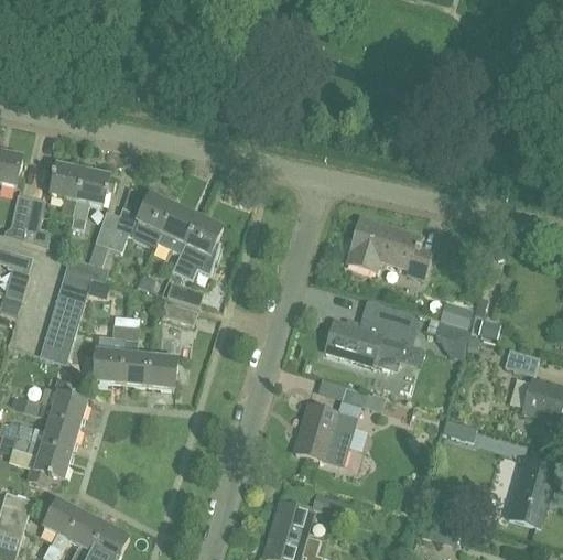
[(0,184),(15,189),(22,159),(0,153),(0,184)]
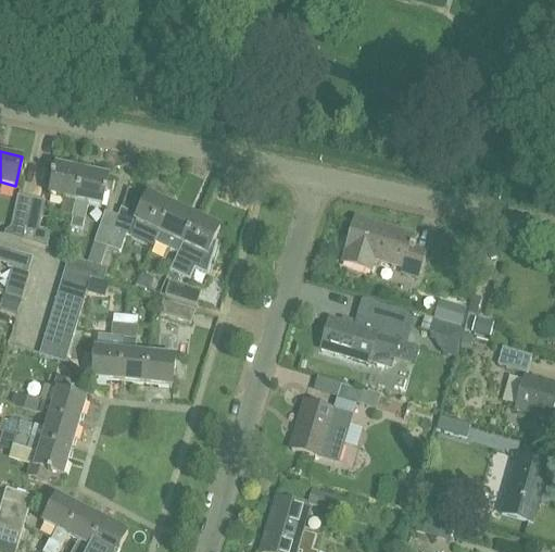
[(60,213),(71,215),(72,215),(82,170),(55,164),(49,193),(63,197),(60,213)]
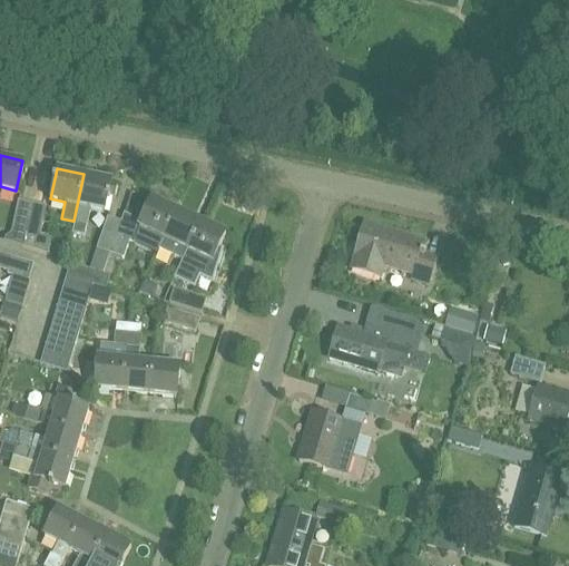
[(70,231),(82,233),(85,223),(86,223),(89,207),(104,211),(107,194),(113,195),(116,182),(110,181),(110,179),(84,174),(74,221),(72,221),(70,231)]
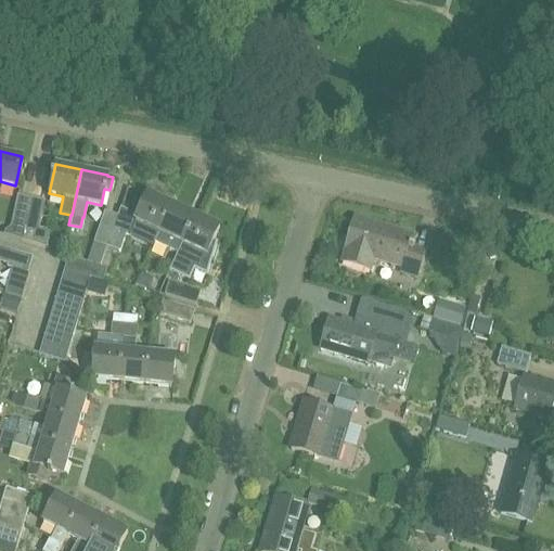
[(10,225),(23,228),(30,195),(16,192),(10,225)]
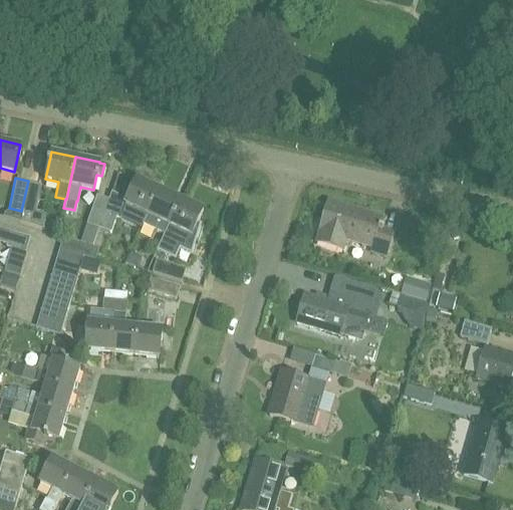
[(110,190),(107,197),(97,227),(110,231),(115,215),(118,216),(117,217),(140,227),(142,222),(159,188),(137,178),(127,198),(110,190)]
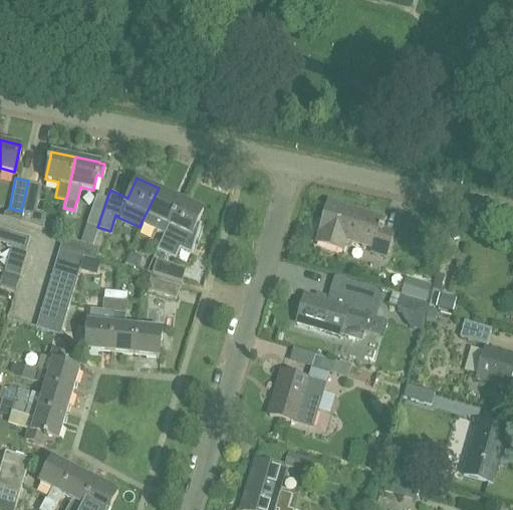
[(19,220),(42,228),(46,211),(35,209),(40,184),(28,181),(21,211),(19,220)]
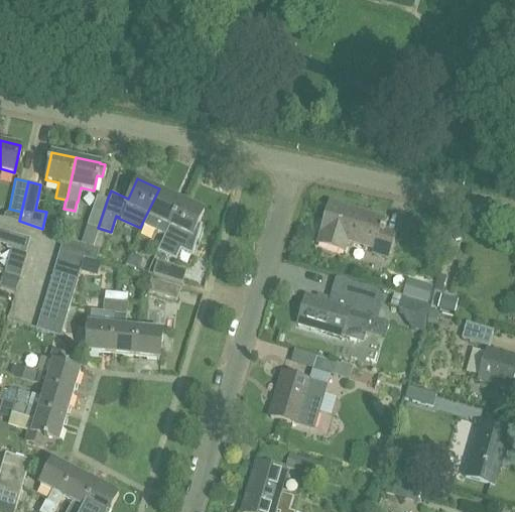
[(180,200),(159,188),(142,223),(164,234),(180,200)]
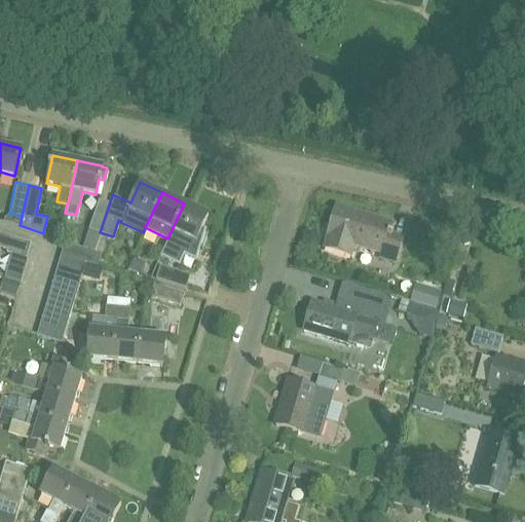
[(100,232),(110,201),(98,197),(81,246),(89,248),(88,250),(94,251),(95,250),(100,232)]
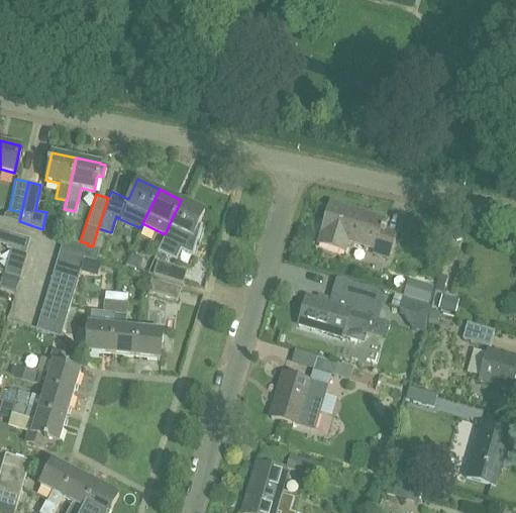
[(204,210),(181,200),(165,234),(166,234),(158,250),(171,257),(176,246),(192,254),(201,225),(198,224),(204,210)]
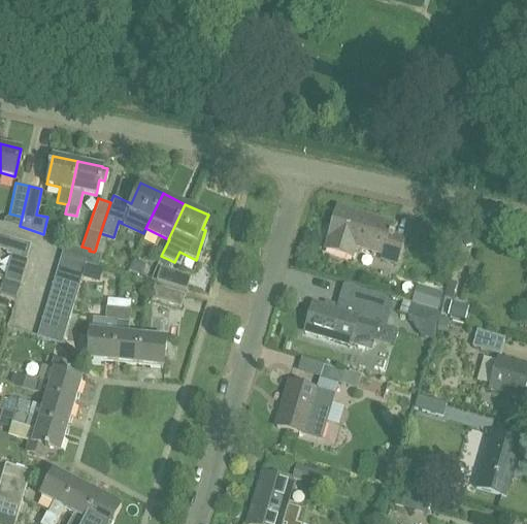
[(381,256),(397,260),(404,235),(389,231),(392,223),(336,205),(327,234),(328,234),(324,247),(352,255),(355,242),(382,251),(381,256)]
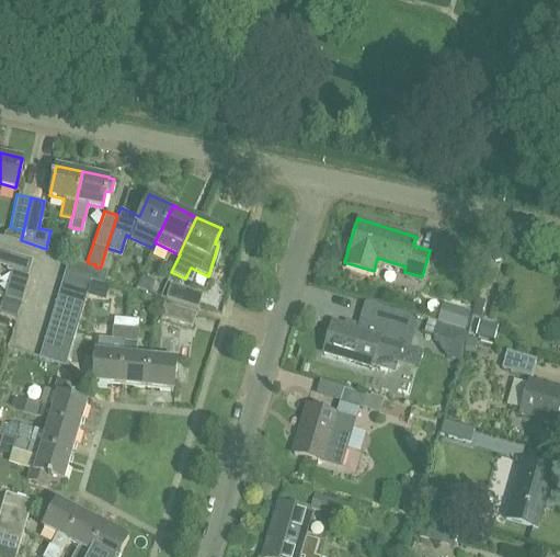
[(141,243),(137,252),(159,263),(163,254),(141,243)]
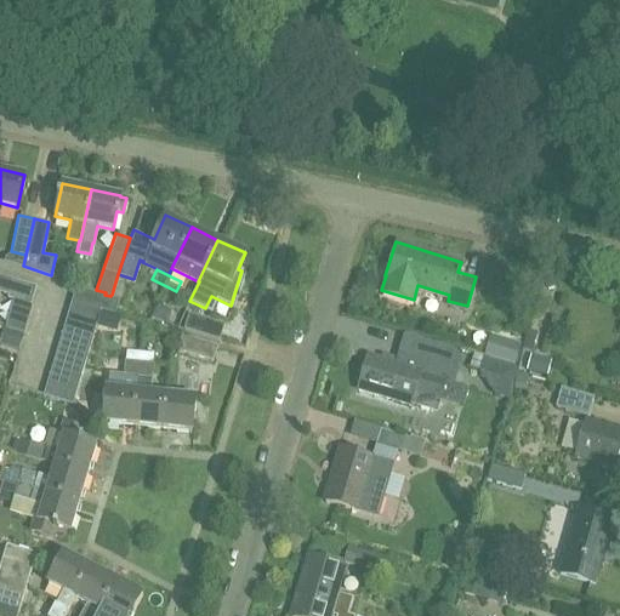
[(5,296),(29,303),(34,285),(12,279),(12,278),(0,273),(0,290),(6,292),(5,296)]
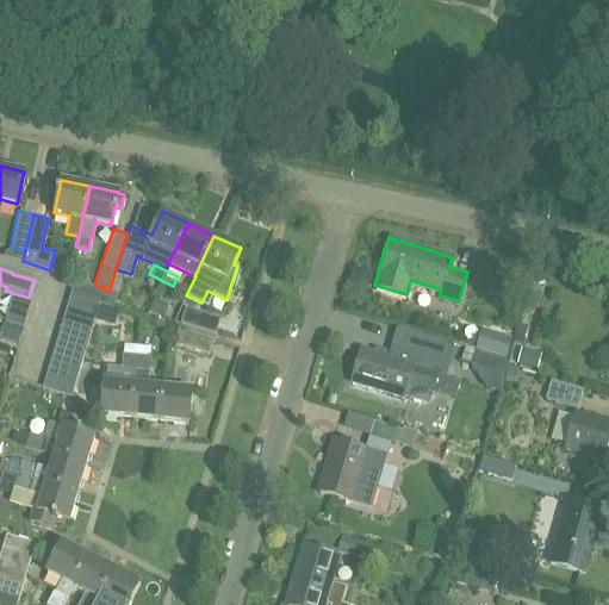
[(99,301),(103,289),(74,280),(73,279),(69,293),(99,301)]
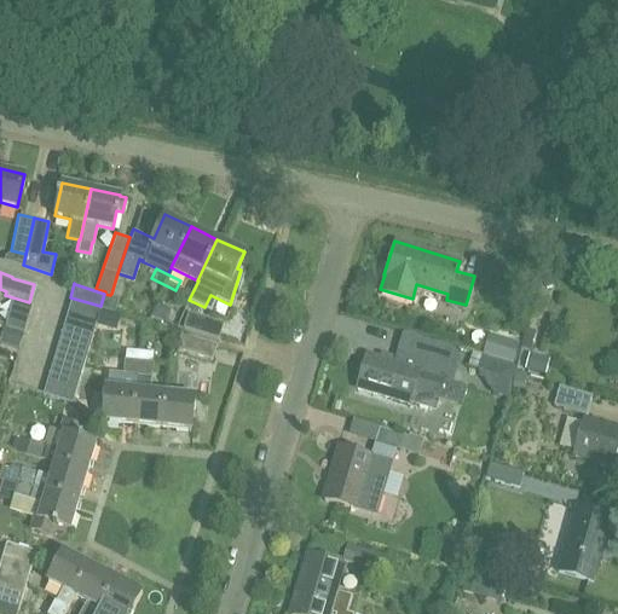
[(111,294),(110,295),(104,294),(100,306),(114,310),(119,296),(111,294)]
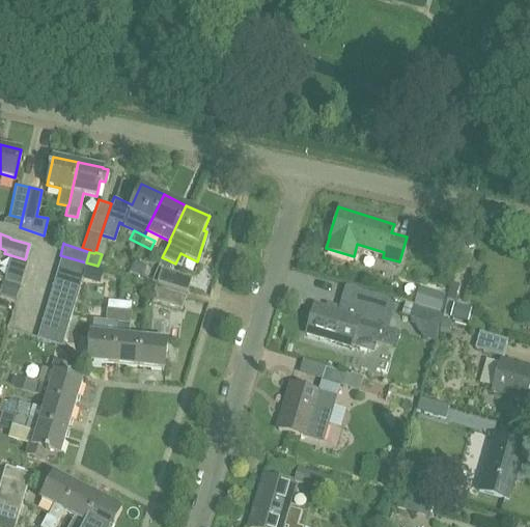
[(57,267),(82,274),(86,262),(60,255),(57,267)]
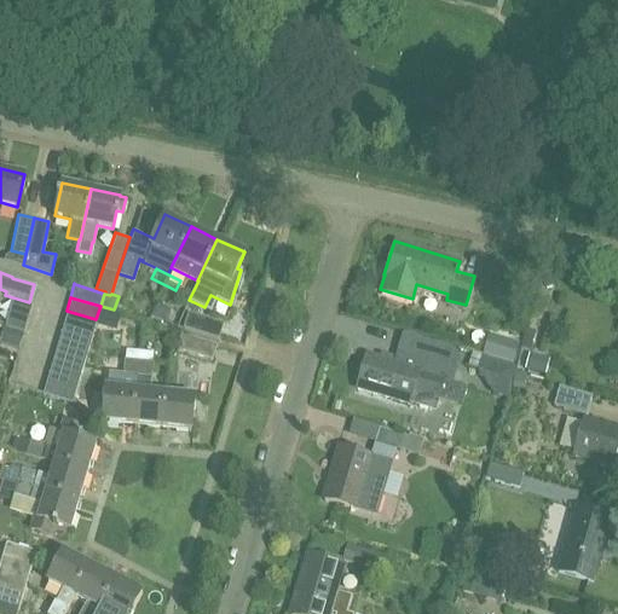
[(151,313),(165,319),(171,307),(157,301),(151,313)]
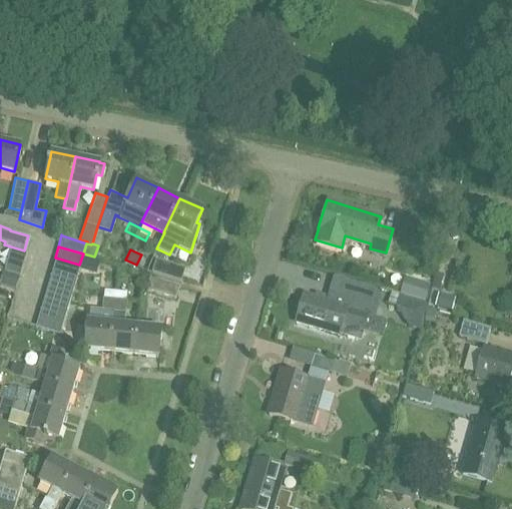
[(51,269),(75,277),(79,265),(55,258),(51,269)]
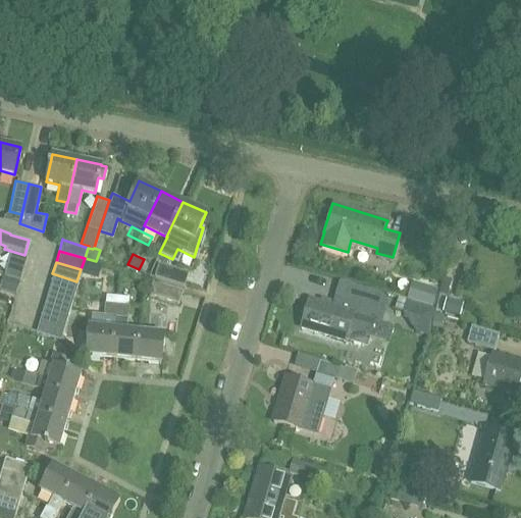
[(154,275),(184,285),(188,271),(158,262),(154,275)]
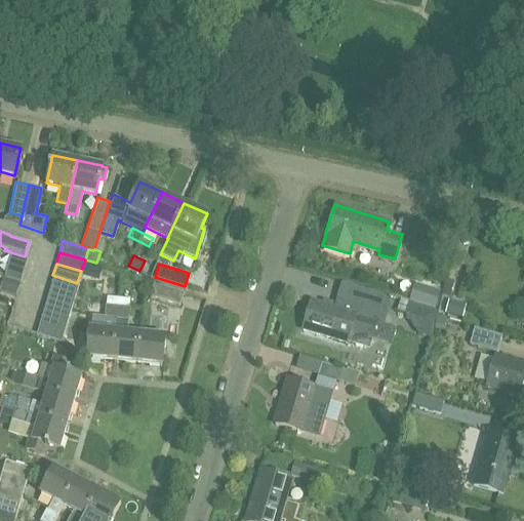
[(49,286),(74,293),(77,283),(52,275),(49,286)]
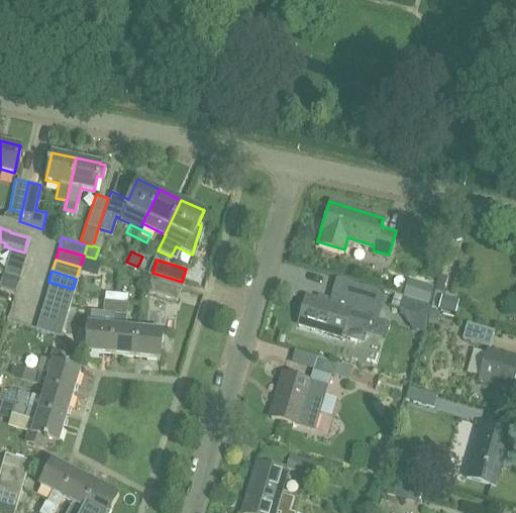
[(0,285),(14,290),(18,277),(3,272),(0,282),(0,285)]
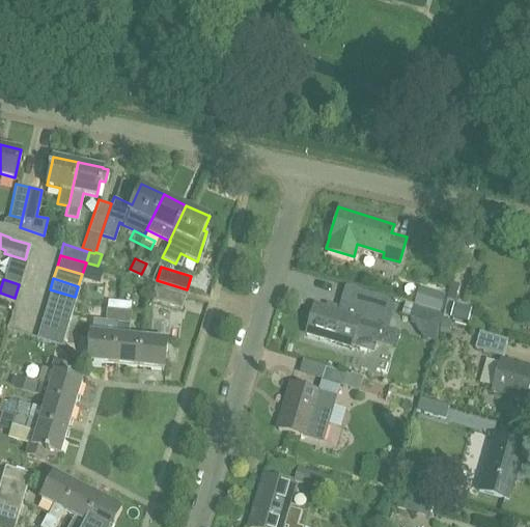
[(413,302),(439,310),(445,293),(419,284),(413,302)]
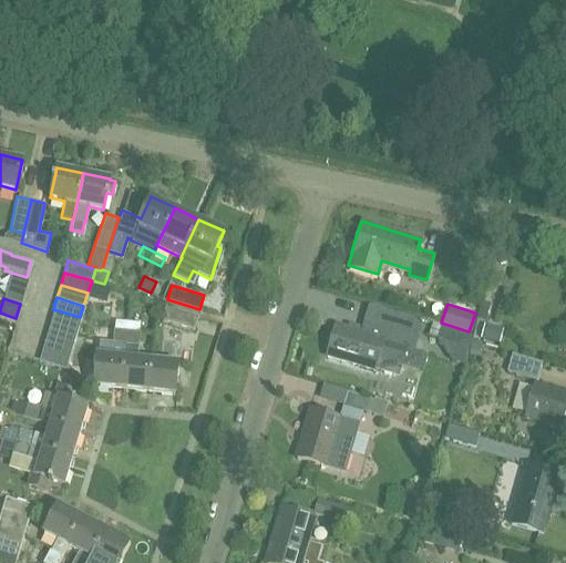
[(162,318),(194,328),(198,315),(165,305),(162,318)]
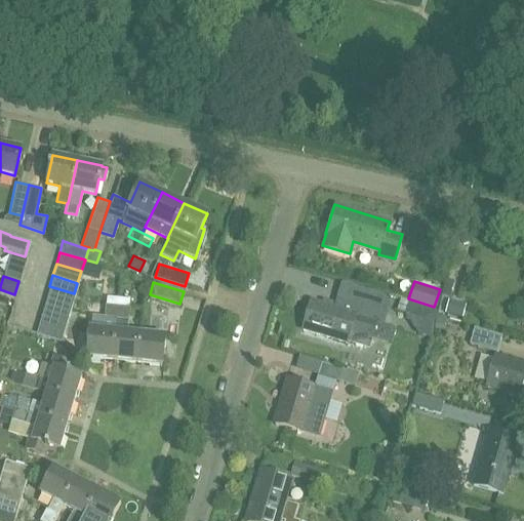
[(46,297),(71,306),(74,293),(49,286),(46,297)]
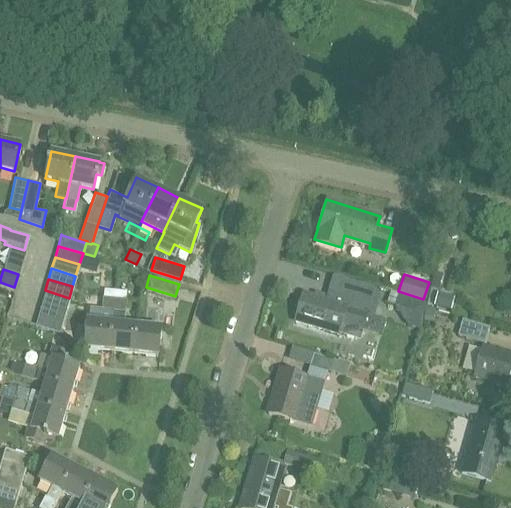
[(355,327),(361,329),(367,311),(374,288),(353,282),(347,302),(332,297),(331,300),(302,291),(294,318),(353,336),(355,327)]
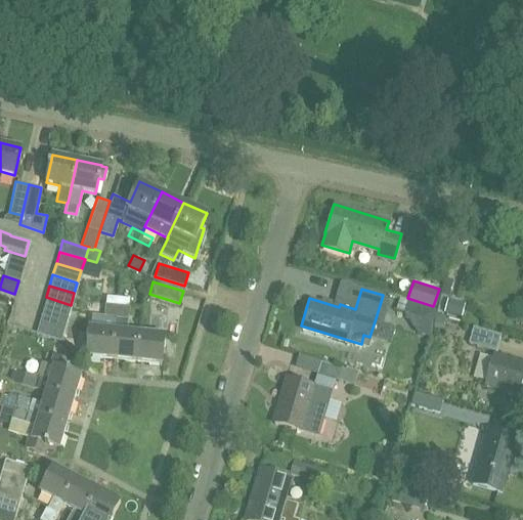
[(87,356),(110,358),(118,296),(105,294),(104,303),(103,314),(90,313),(87,356)]
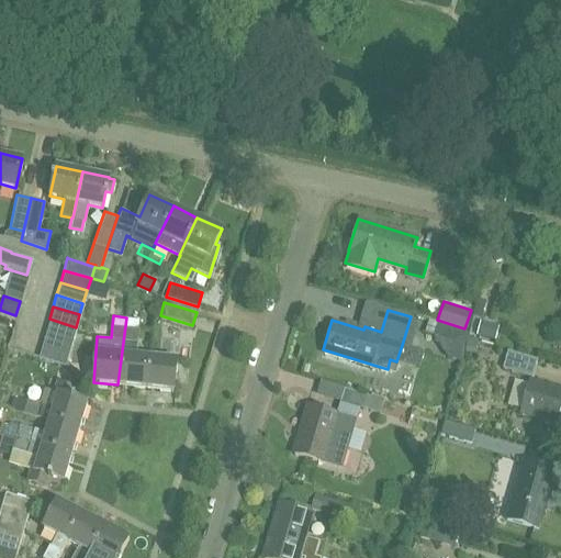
[(118,384),(145,387),(148,356),(136,355),(138,327),(137,327),(137,319),(126,317),(118,384)]
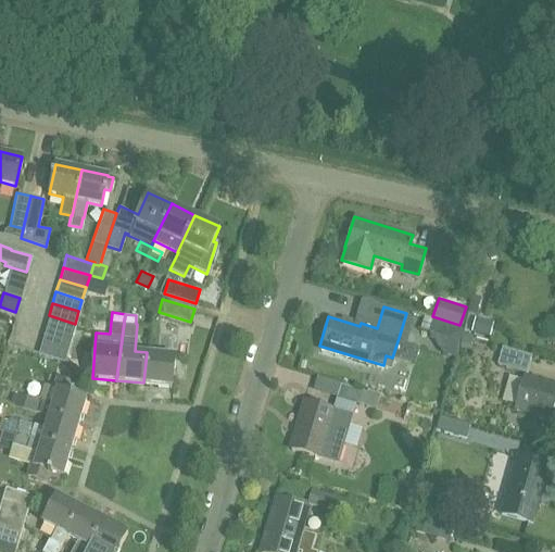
[(45,327),(72,335),(75,324),(49,315),(45,327)]
